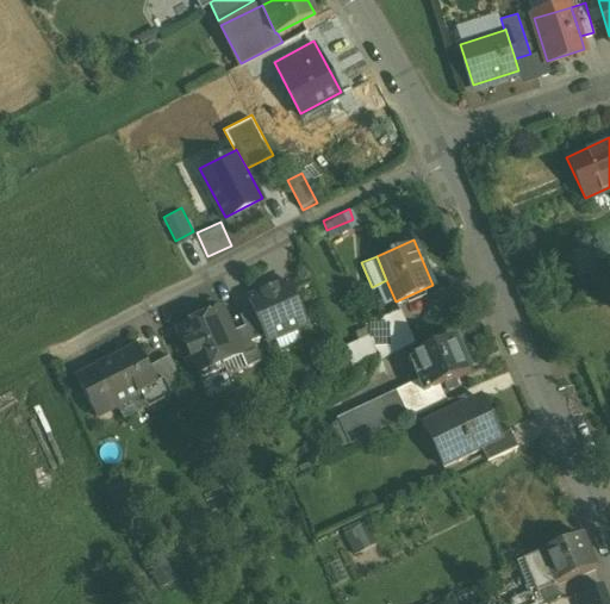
[(288,279),(248,296),(253,306),(263,332),(267,338),(306,321),(288,279)]
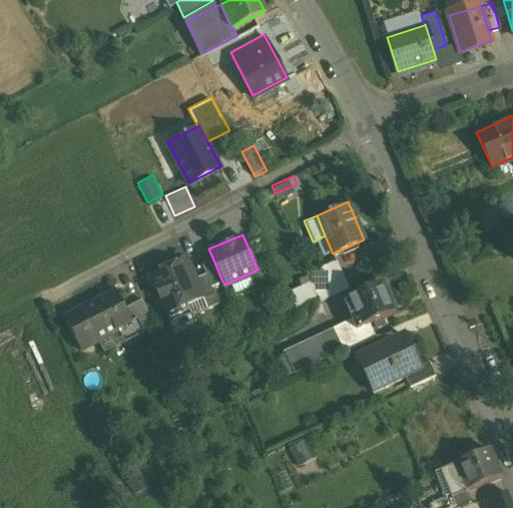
[(221,280),(212,258),(201,263),(205,272),(211,285),(221,280)]
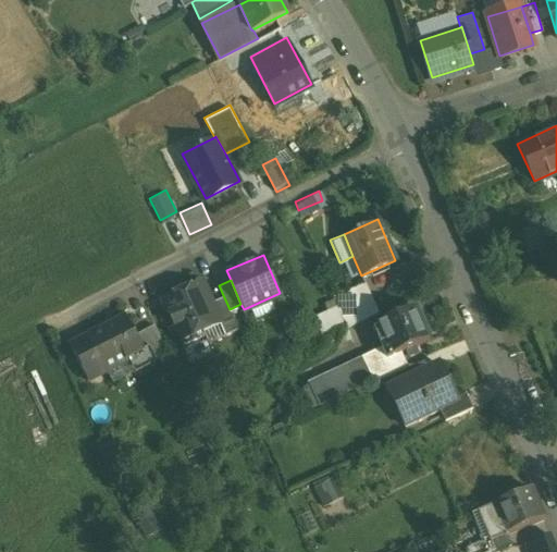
[(202,281),(162,298),(174,324),(171,329),(174,336),(180,338),(182,343),(205,333),(202,328),(220,321),(211,301),(202,281)]
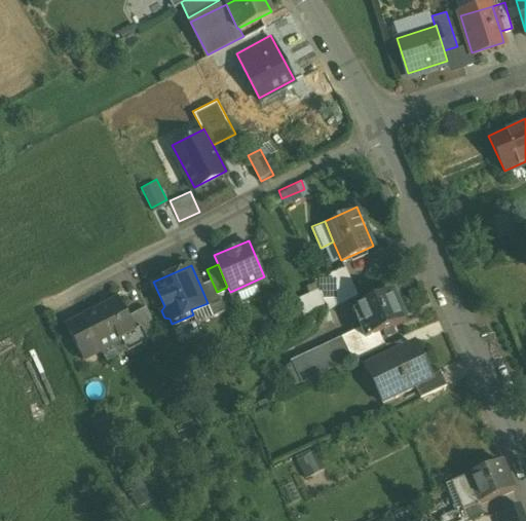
[(345,265),(314,278),(327,306),(358,293),(345,265)]
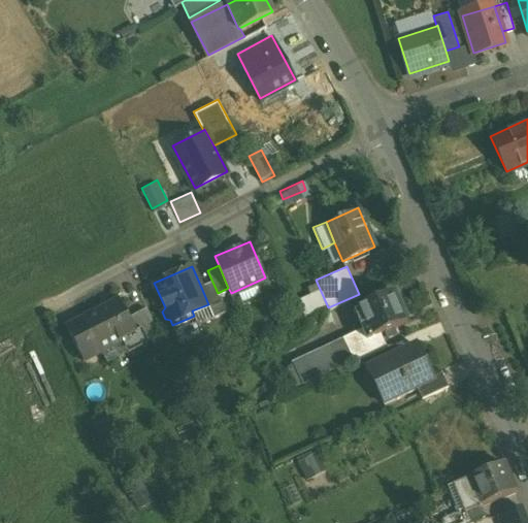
[(211,280),(200,285),(208,304),(213,316),(225,311),(218,293),(211,280)]
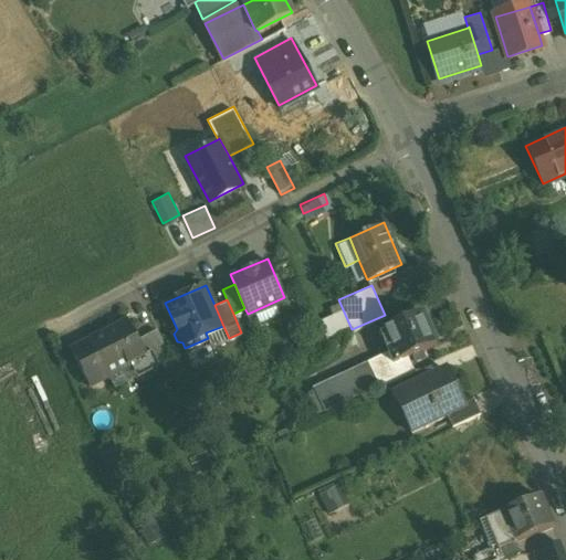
[(422,310),(379,329),(390,356),(394,362),(408,356),(437,342),(422,310)]
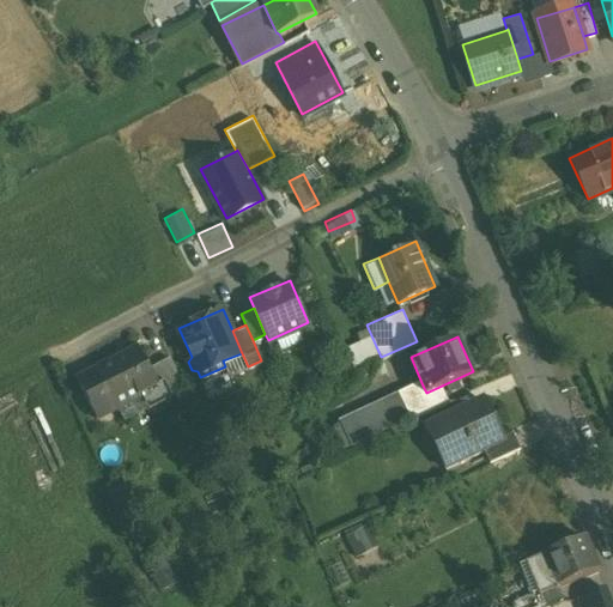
[(138,347),(96,369),(115,406),(158,383),(149,366),(138,347)]
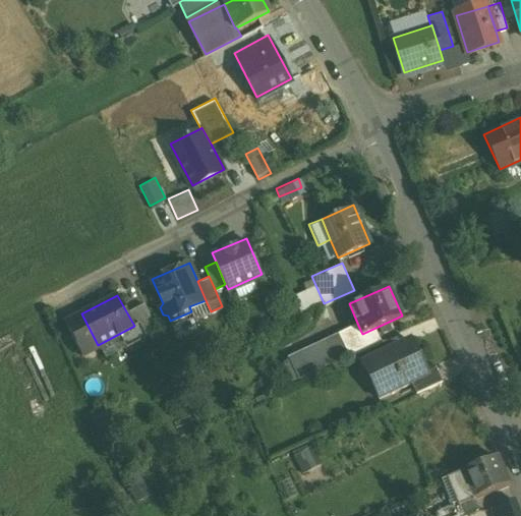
[(145,302),(126,311),(134,326),(139,323),(145,334),(156,329),(145,302)]
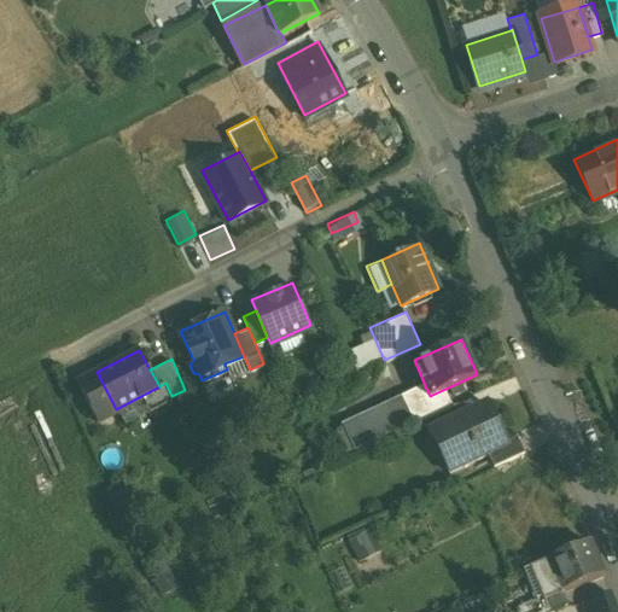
[(116,409),(97,372),(77,382),(97,420),(116,409)]
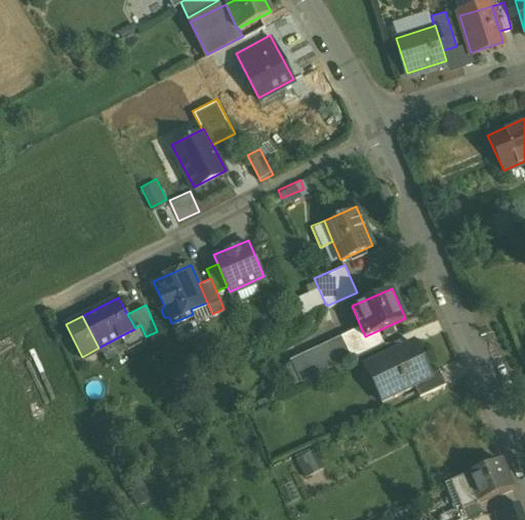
[(344,340),(342,341),(350,356),(351,358),(352,357),(358,354),(358,353),(384,341),(378,330),(365,336),(362,330),(344,340)]
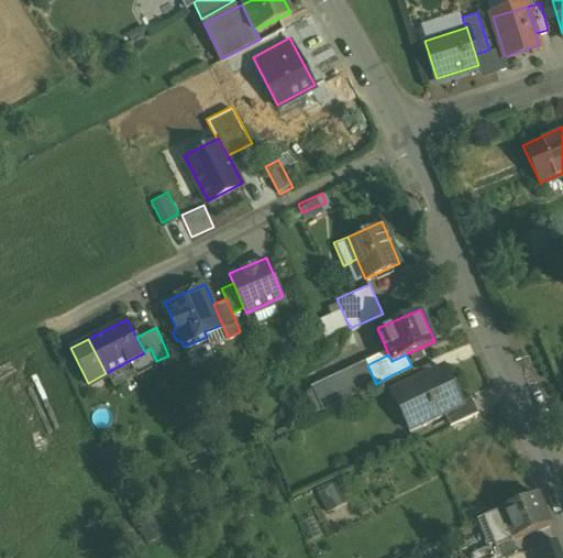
[(364,359),(311,383),(322,406),(375,382),(367,365),(368,364),(366,360),(365,360),(364,359)]
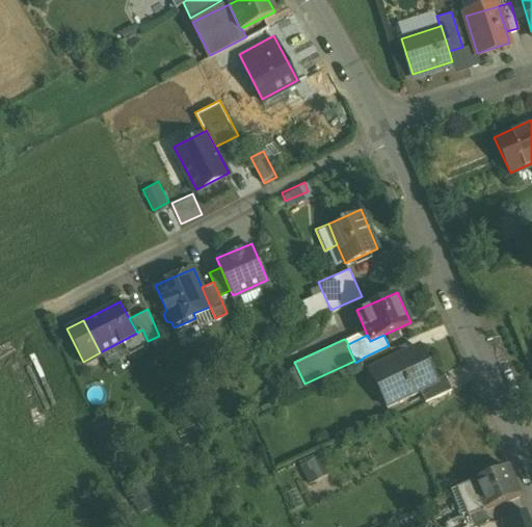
[(389,345),(363,358),(363,359),(369,370),(374,368),(374,367),(394,357),(389,345)]
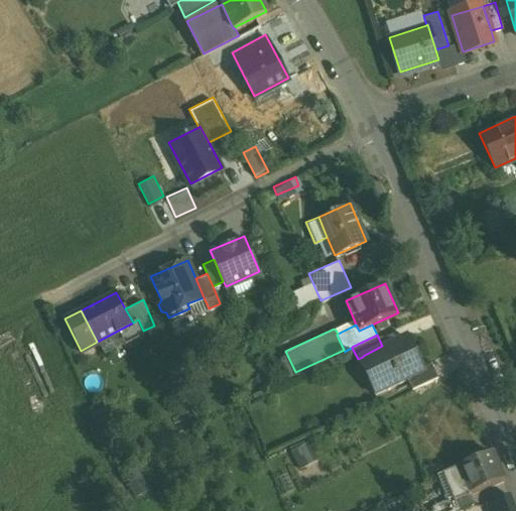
[(382,346),(363,356),(363,357),(379,390),(407,376),(422,369),(421,366),(406,335),(382,346)]
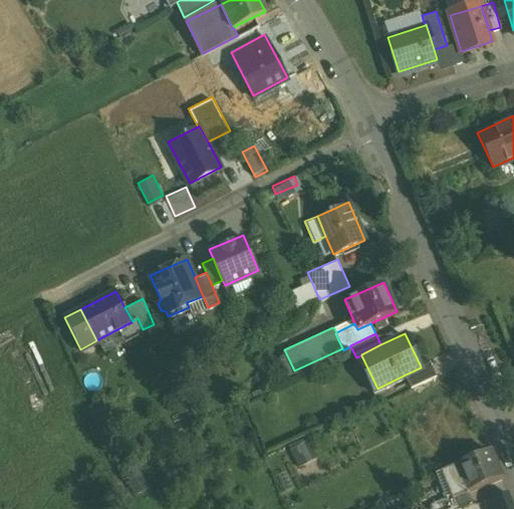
[(430,359),(420,364),(421,367),(406,374),(411,386),(436,373),(430,359)]
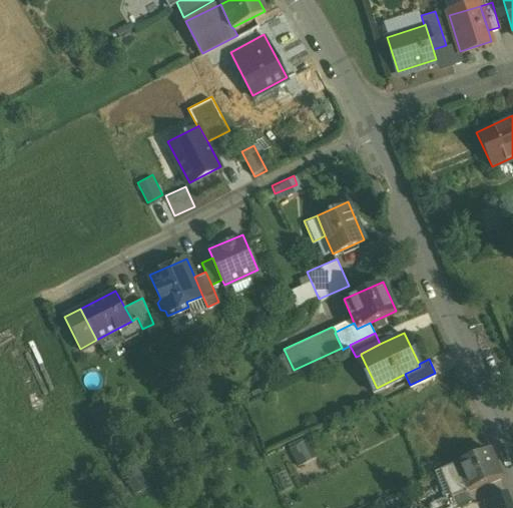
[(296,461),(313,453),(304,436),(287,445),(296,461)]
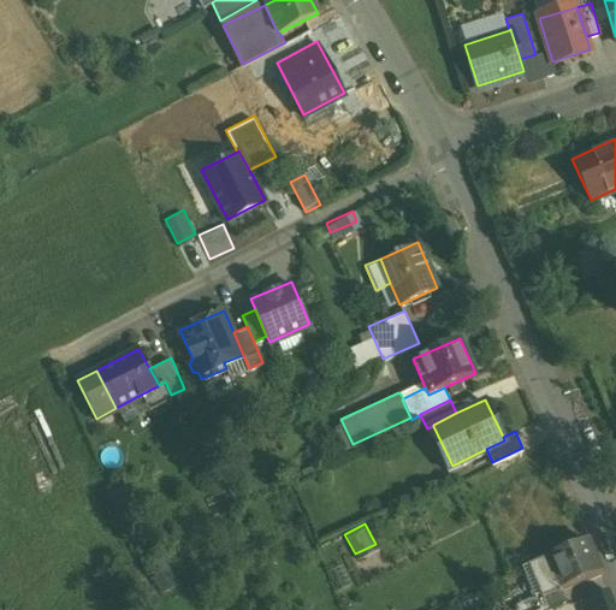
[(532,561),(528,563),(540,594),(542,596),(561,587),(600,570),(587,537),(532,561)]
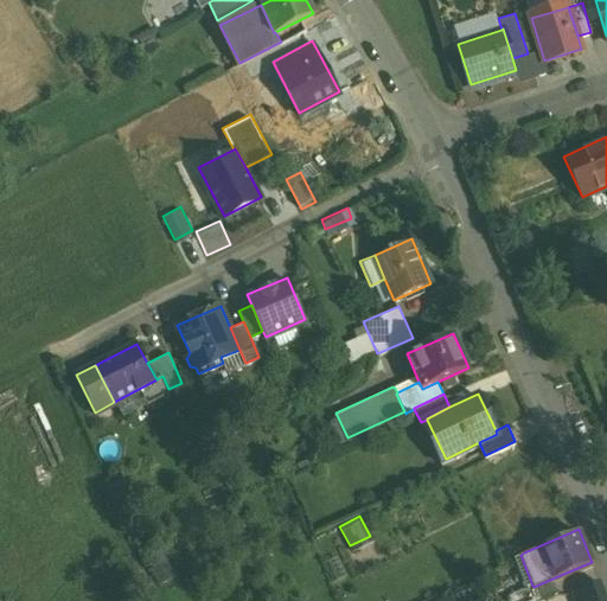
[(532,586),(506,595),(509,600),(531,600),(557,590),(553,579),(534,587),(532,586)]
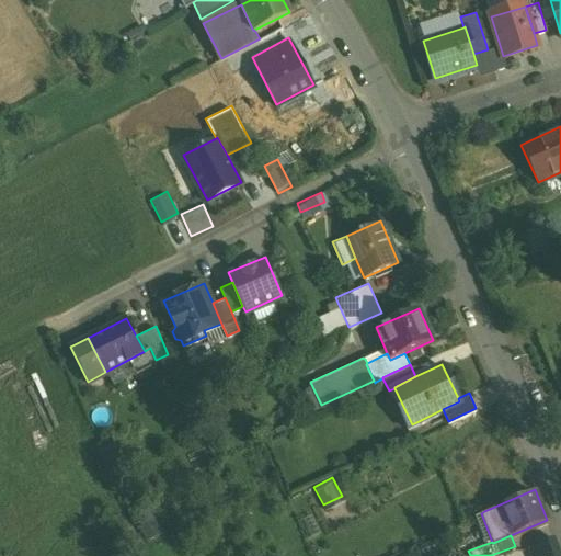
[(560,555),(560,554),(553,536),(529,546),(533,555),(560,555)]
